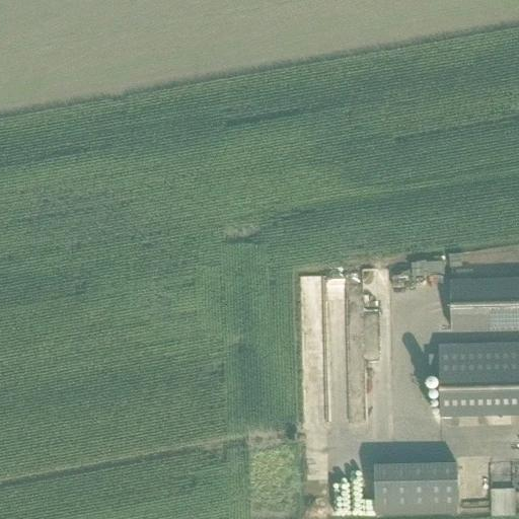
[(518,279),(451,281),(452,331),(518,329),(518,279)]
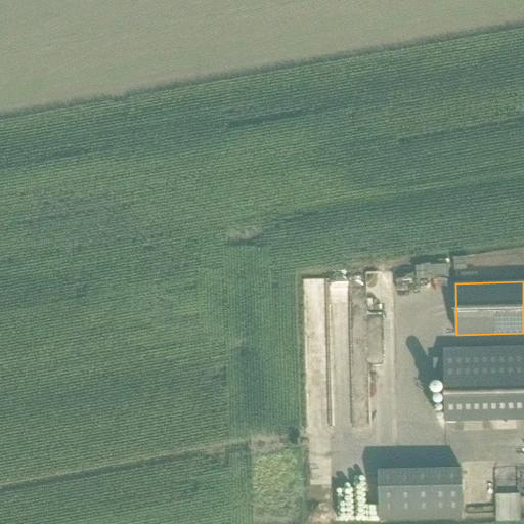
[(523,346),(442,348),(443,359),(443,381),(444,421),(523,419),(523,346)]
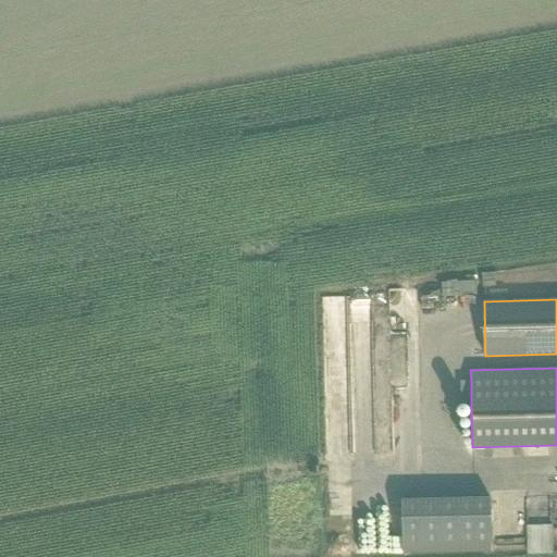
[(471,382),(460,382),(460,405),(471,405),(471,382)]
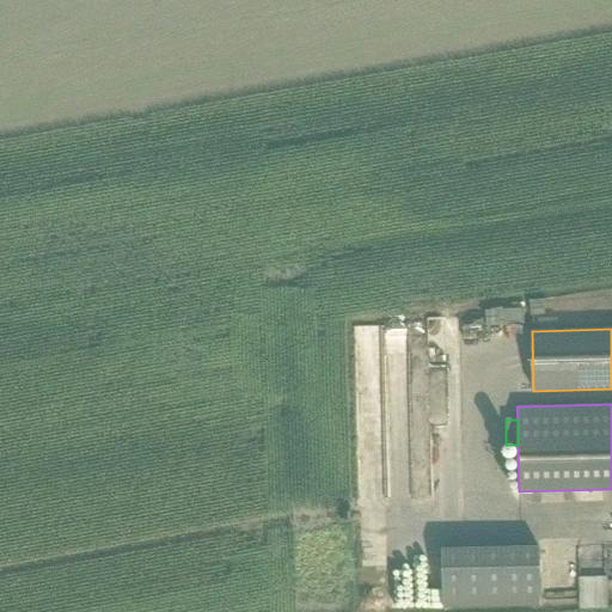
[(611,544),(582,543),(581,574),(611,575),(611,544)]
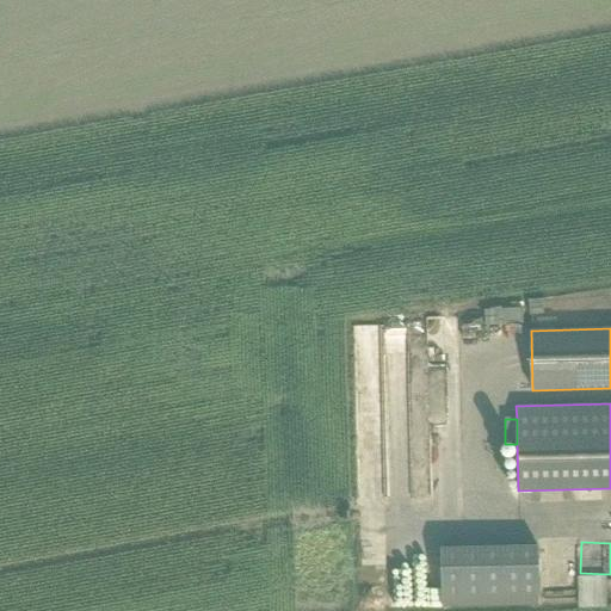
[(538,548),(440,549),(443,608),(539,605),(538,548)]
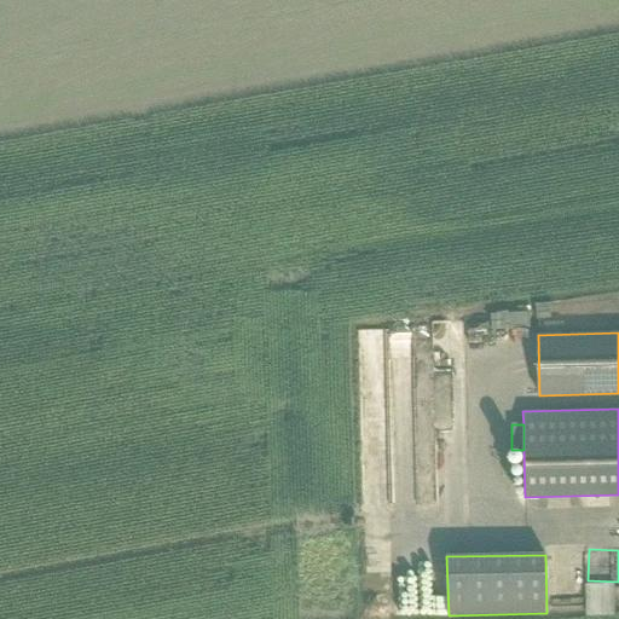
[(585,612),(615,612),(614,582),(585,583),(585,612)]
